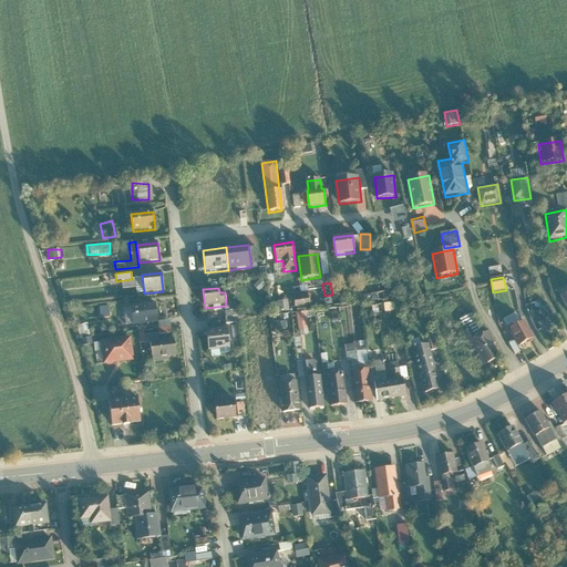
[(308,290),(291,292),(294,308),(310,306),(308,290)]
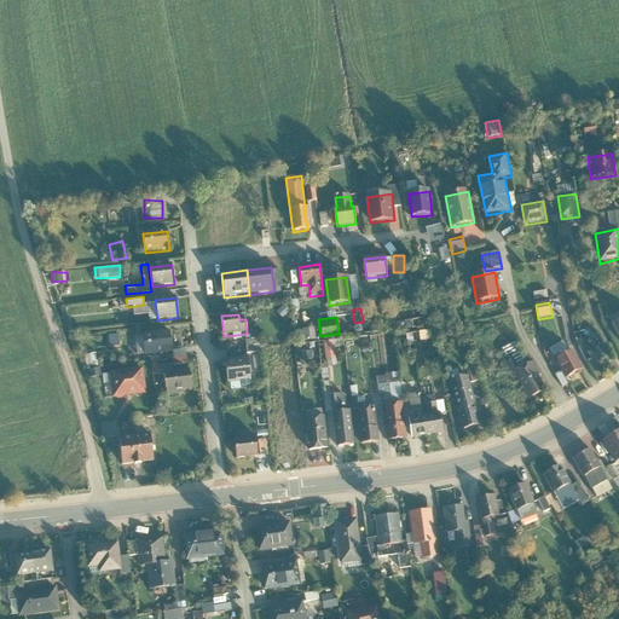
[(316,328),(305,328),(305,340),(317,339),(316,328)]
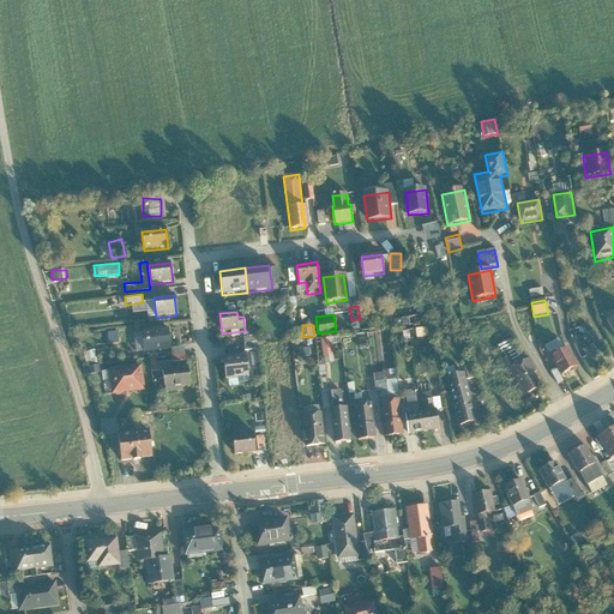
[(428,325),(403,331),(405,342),(431,336),(428,325)]
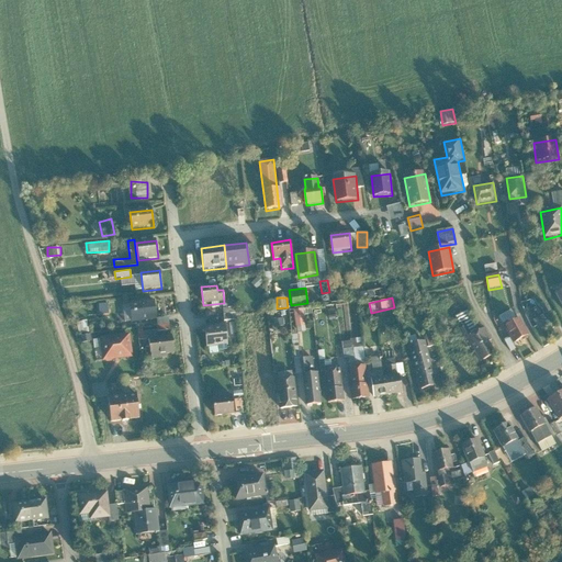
[(154,303),(130,305),(132,324),(156,321),(154,303)]
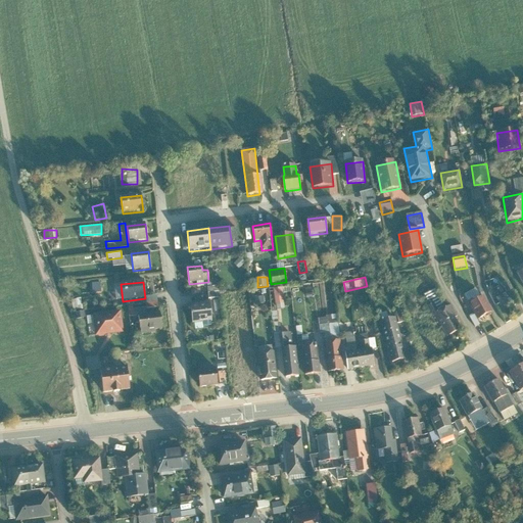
[(284,287),(275,287),(276,308),(284,308),(284,287)]
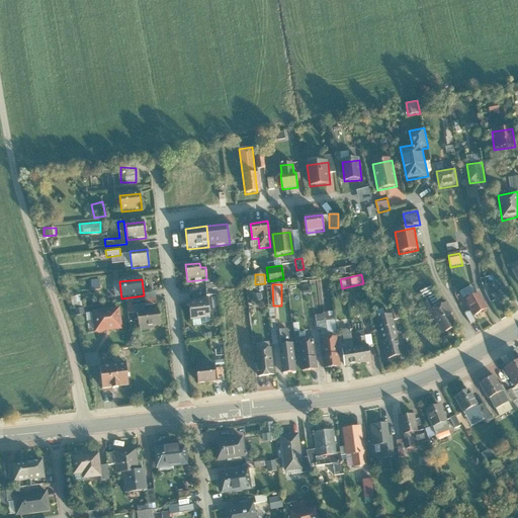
[(497,285),(485,290),(492,304),(495,303),(501,306),(506,304),(508,301),(505,289),(500,292),(497,285)]
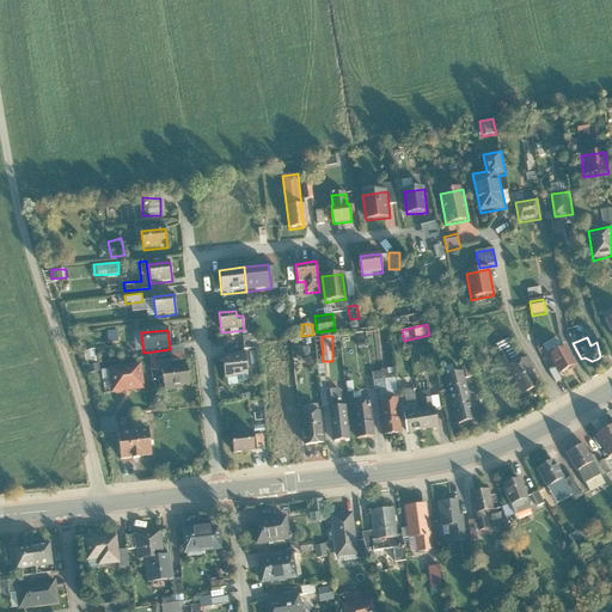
[(500,360),(514,385),(516,384),(524,397),(540,387),(533,373),(536,372),(528,357),(522,361),(509,340),(497,346),(501,353),(506,350),(508,355),(500,360)]
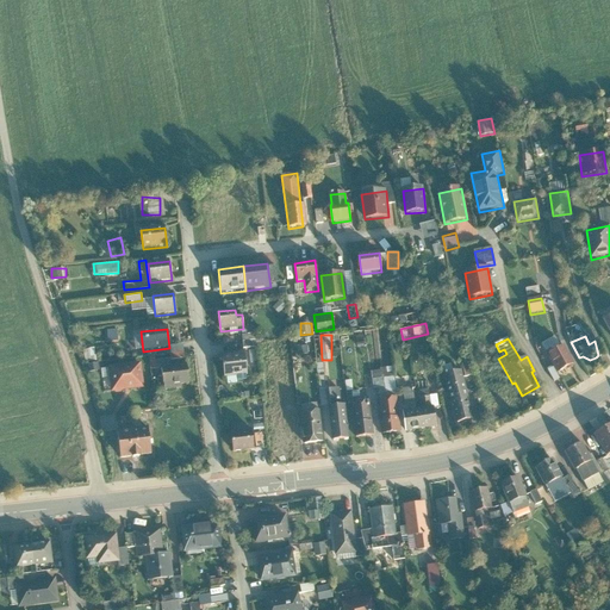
[(184,343),(170,344),(172,359),(185,358),(184,343)]
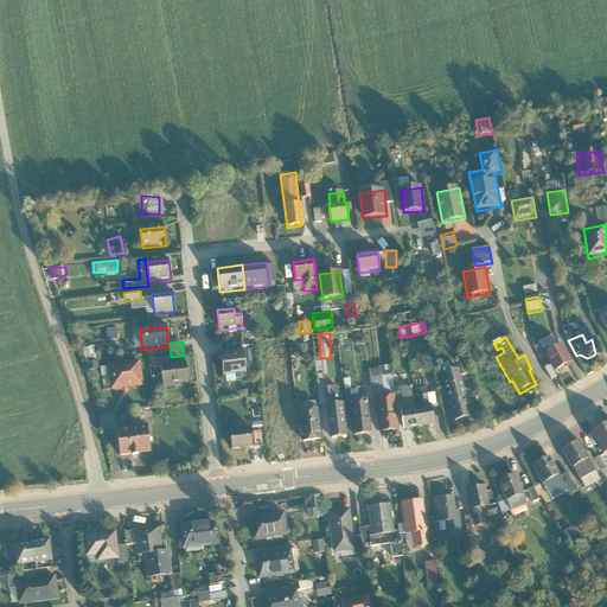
[(572,365),(561,346),(545,356),(556,375),(572,365)]
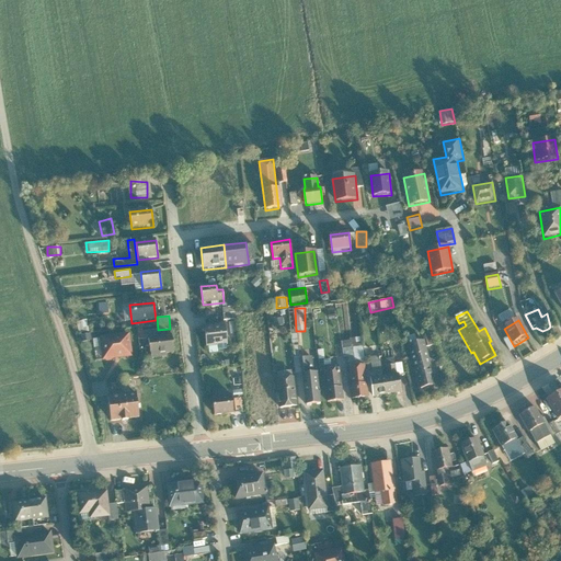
[(227,332),(238,331),(237,323),(226,325),(227,332)]
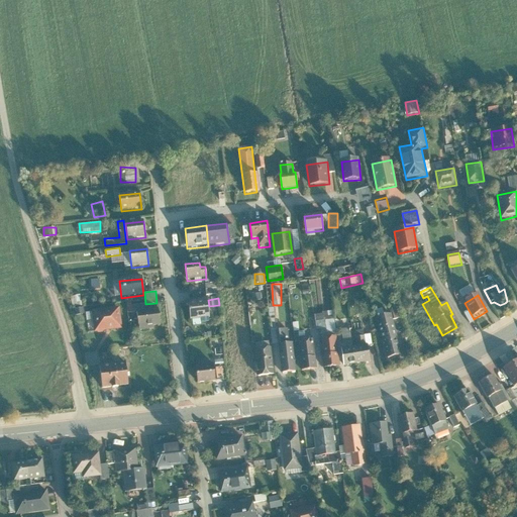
[(207,301),(188,303),(190,322),(209,320),(207,301)]
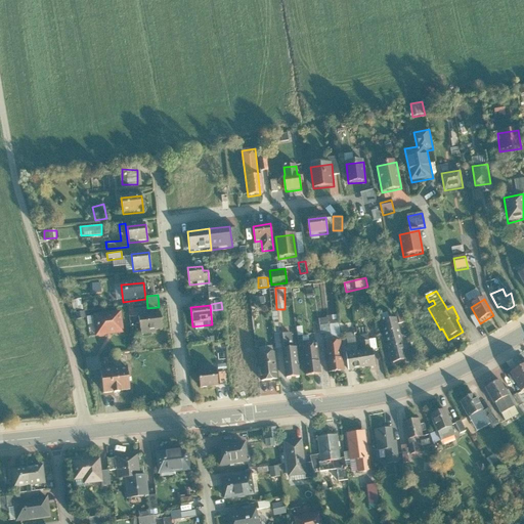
[(121,313),(92,316),(95,339),(123,335),(121,313)]
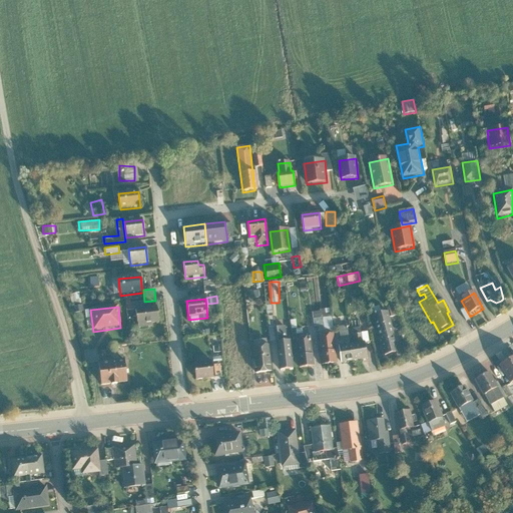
[(157,308),(135,310),(137,327),(159,324),(157,308)]
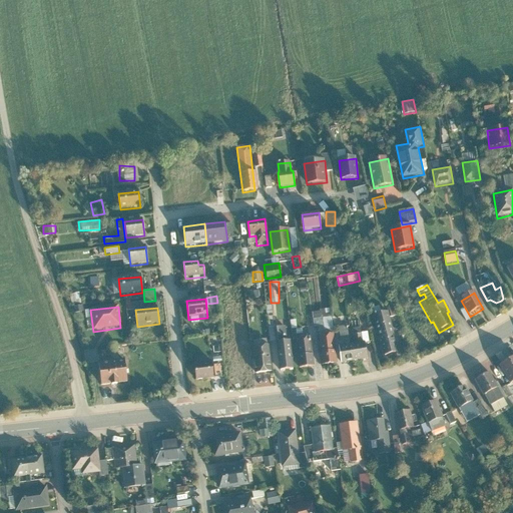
[(330,308),(313,311),(317,331),(334,328),(330,308)]
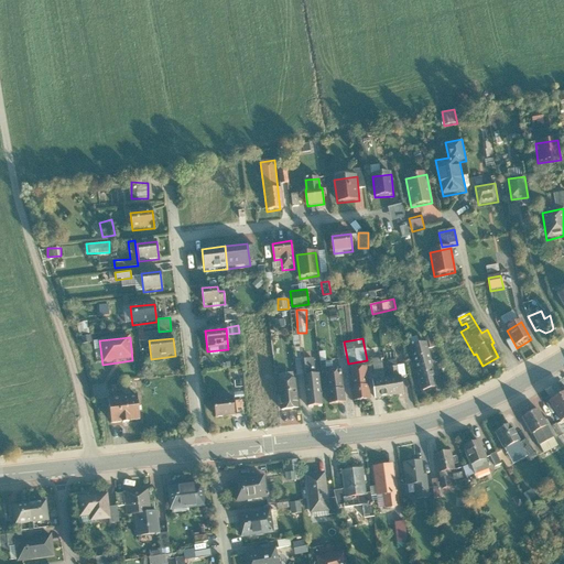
[(438,390),(426,344),(409,348),(421,394),(438,390)]
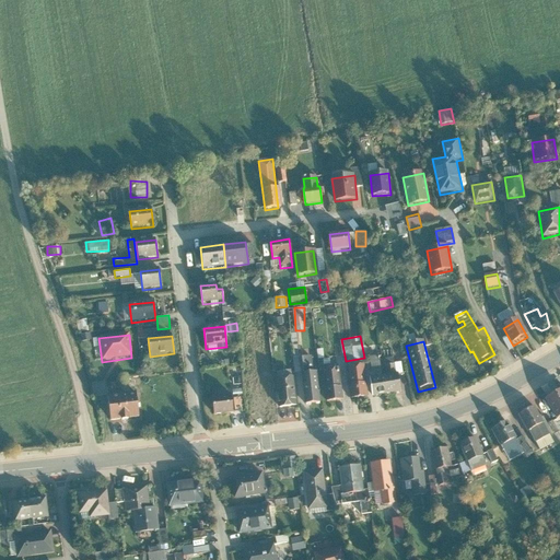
[(321,405),(317,373),(314,373),(312,359),(300,359),(305,406),(321,405)]
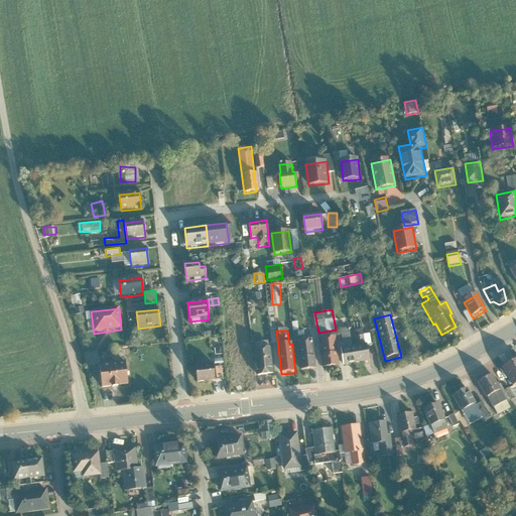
[(355,348),(357,365),(370,363),(367,346),(365,347),(363,331),(354,332),(356,348),(355,348)]
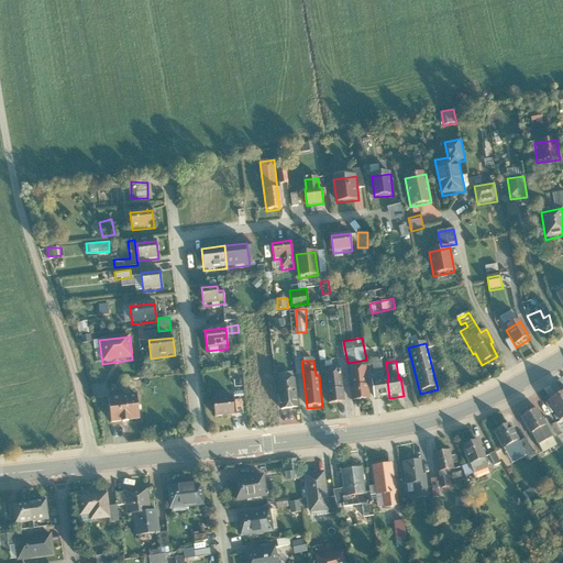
[(370,401),(366,367),(350,370),(354,404),(370,401)]
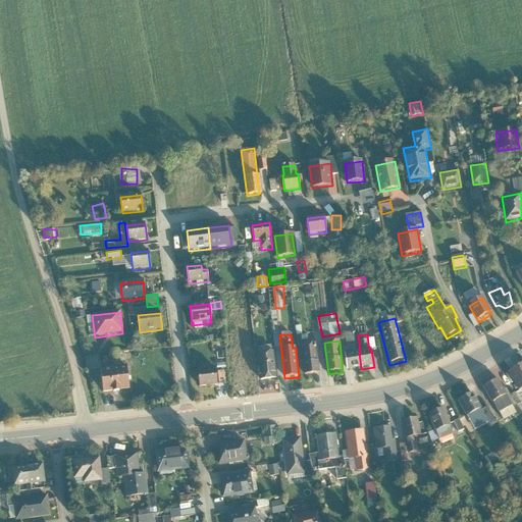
[(224,343),(216,343),(216,357),(225,356),(224,343)]
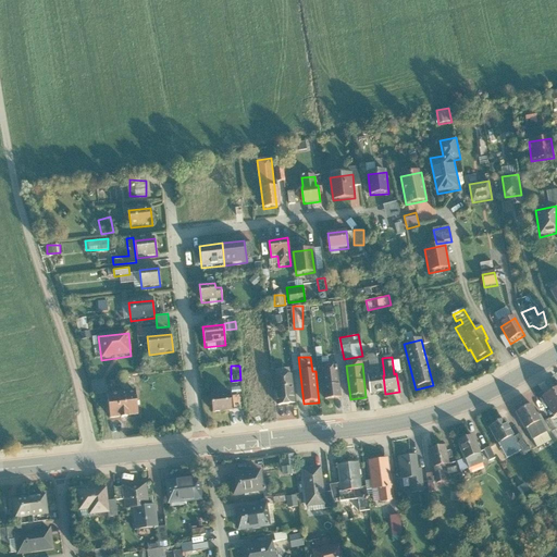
[(339,400),(336,367),(321,368),(325,401),(339,400)]
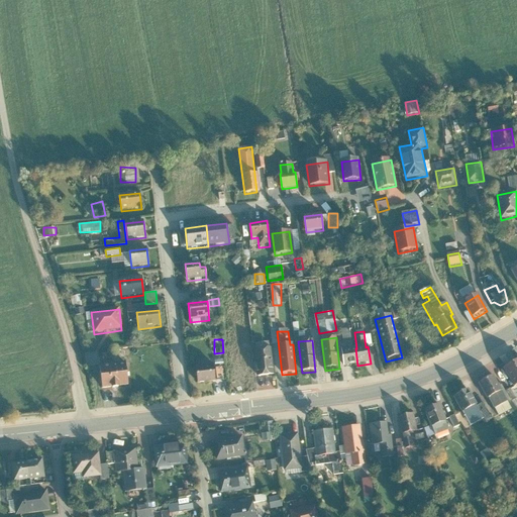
[(357,366),(355,348),(342,350),(344,368),(357,366)]
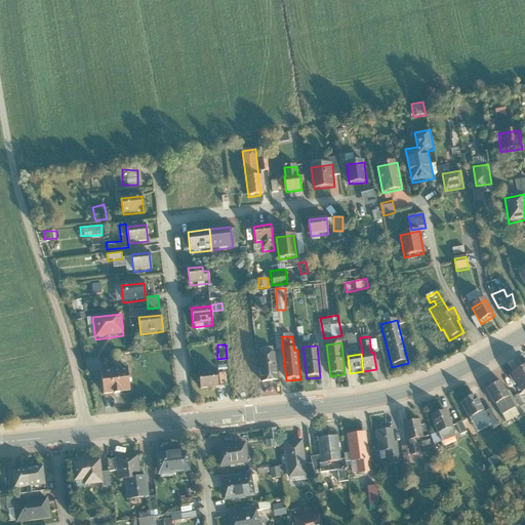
[(278,382),(275,355),(258,357),(261,385),(278,382)]
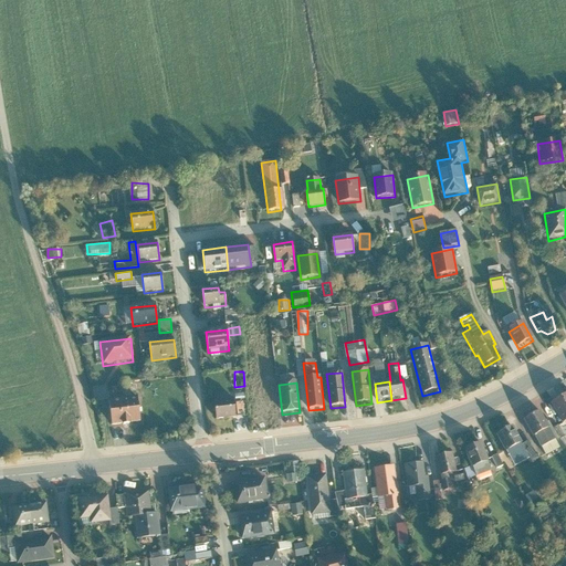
[(94,386),(95,400),(109,399),(108,385),(94,386)]
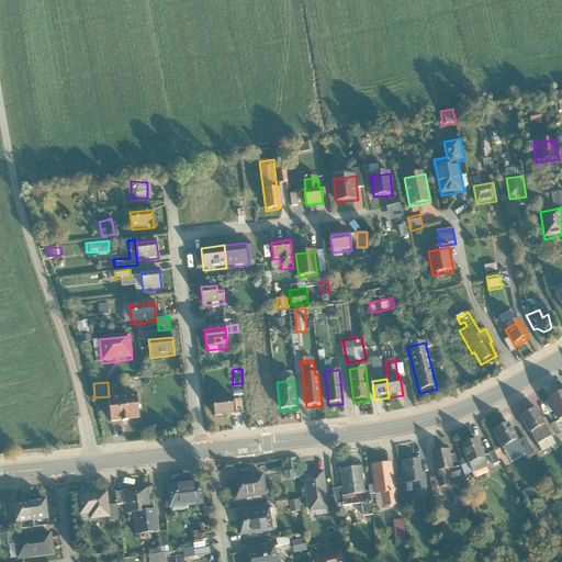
[(271,412),(269,382),(250,383),(253,414),(271,412)]
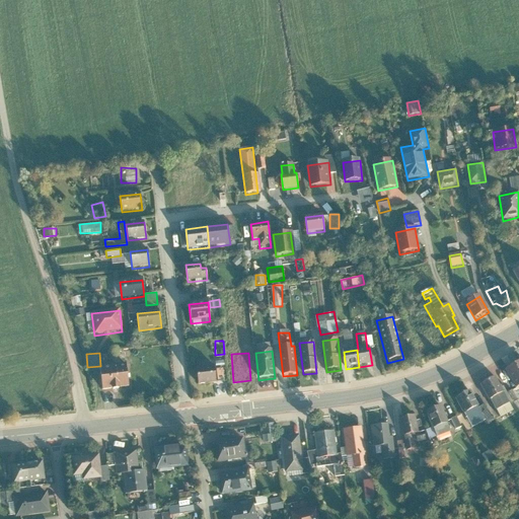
[(518,359),(506,367),(517,386),(518,384),(518,359)]
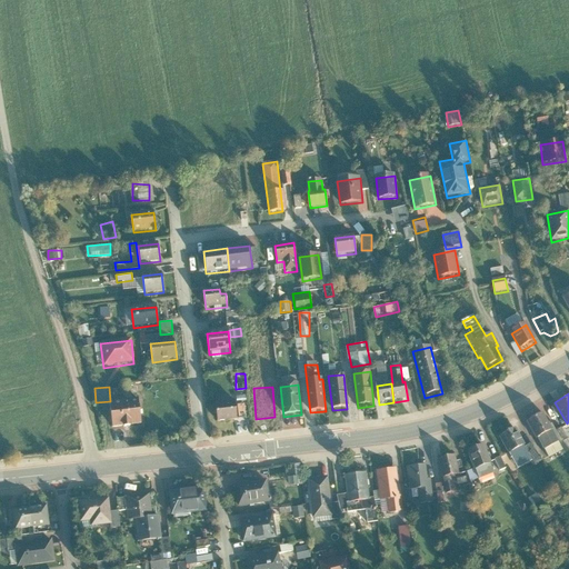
[(138,400),(110,403),(113,430),(141,427),(138,400)]
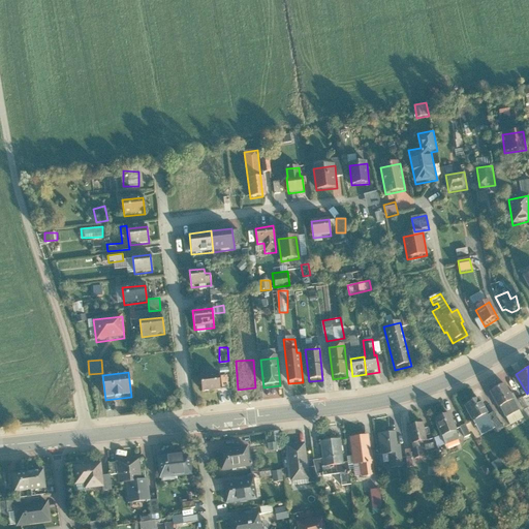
[(217,373),(200,375),(203,395),(219,393),(217,373)]
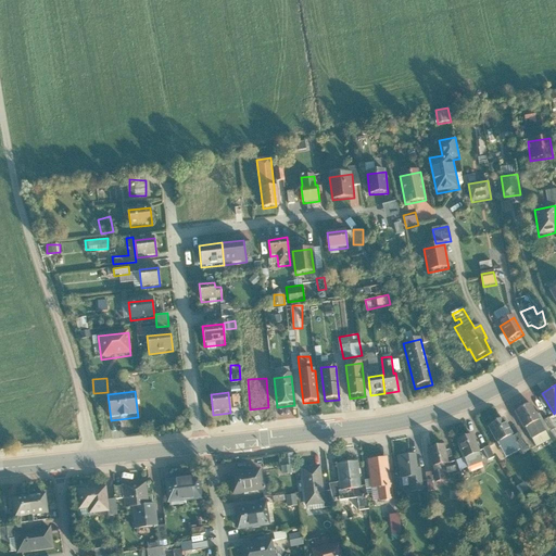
[(232,407),(240,406),(239,394),(230,395),(232,407)]
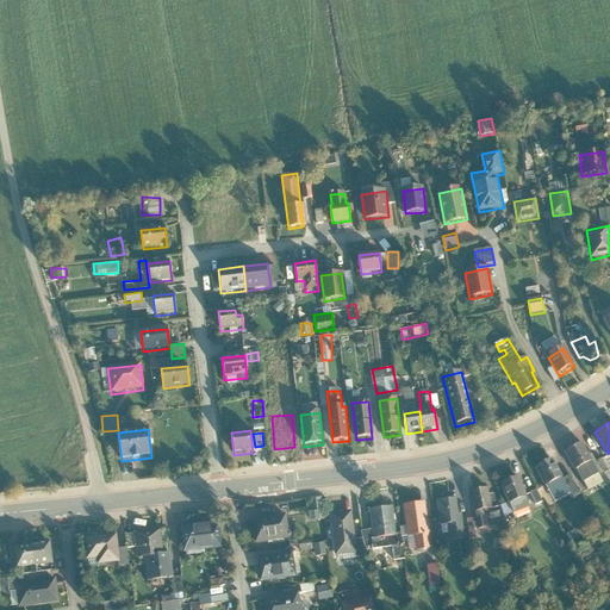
[(582,441),(566,449),(583,481),(599,473),(582,441)]
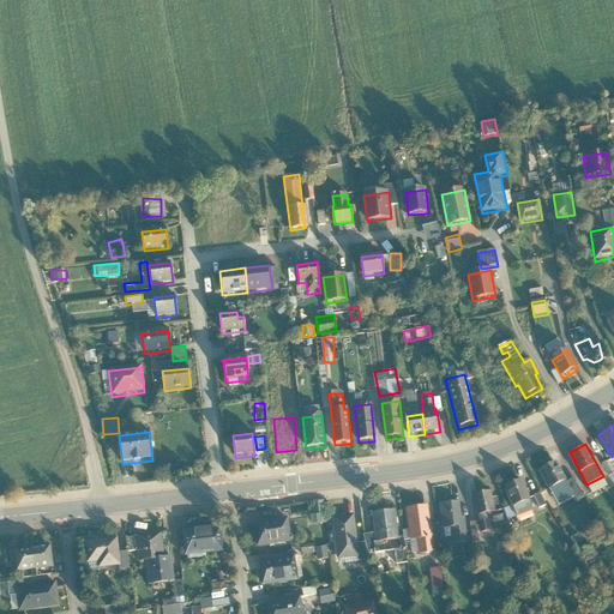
[(555,461),(540,470),(549,487),(565,479),(555,461)]
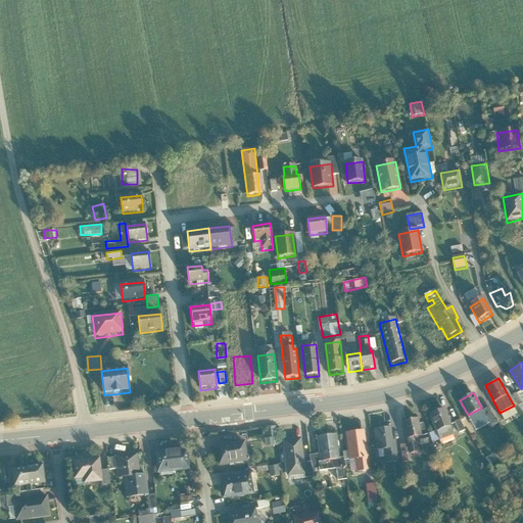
[(516,392),(512,394),(518,405),(522,402),(516,392)]
